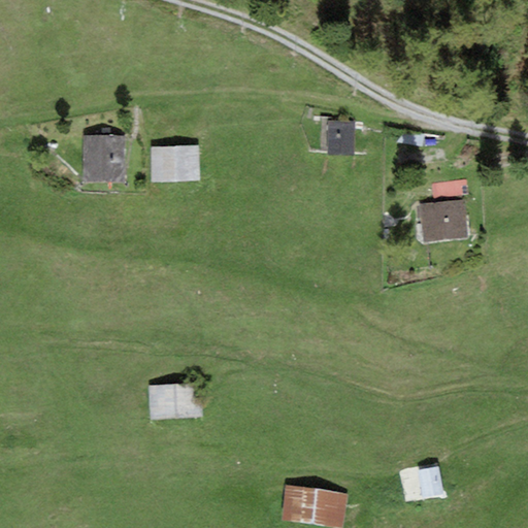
[(355,122),(329,121),(328,155),(354,155),(355,122)]
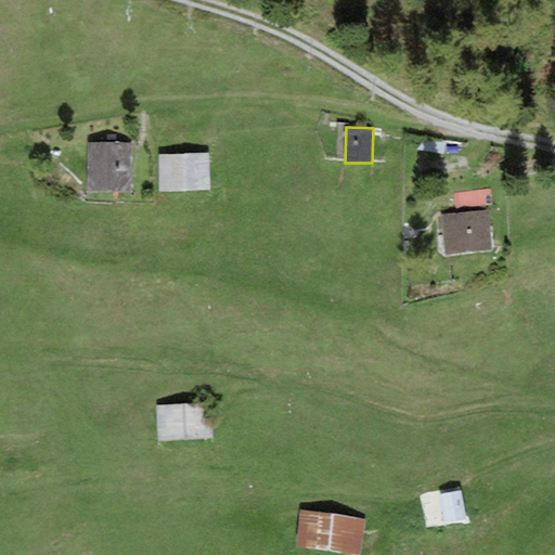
[(133,143),(87,143),(88,194),(134,193),(133,143)]
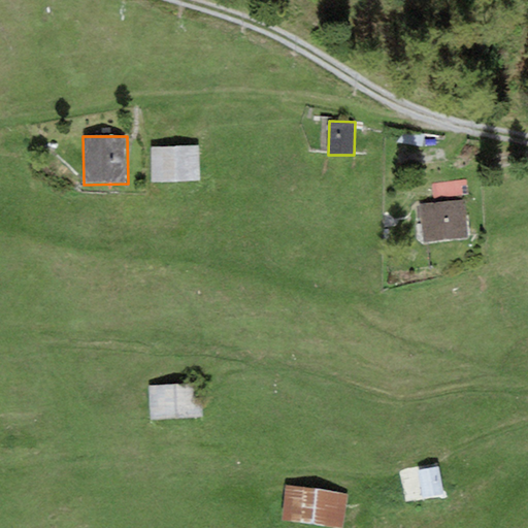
[(200,145),(152,147),(153,182),(201,180),(200,145)]
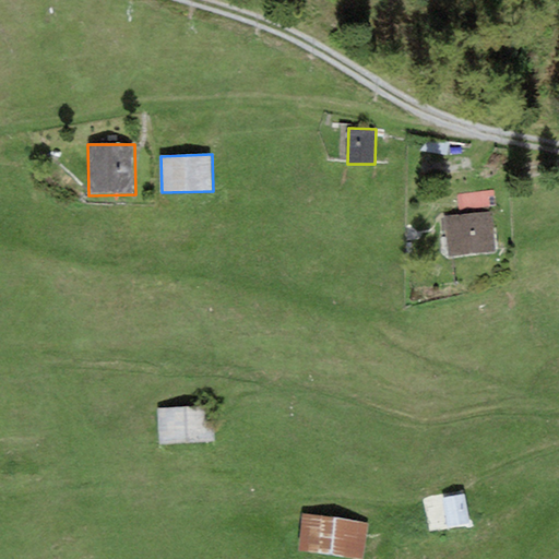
[(490,212),(444,217),(448,257),(495,252),(490,212)]
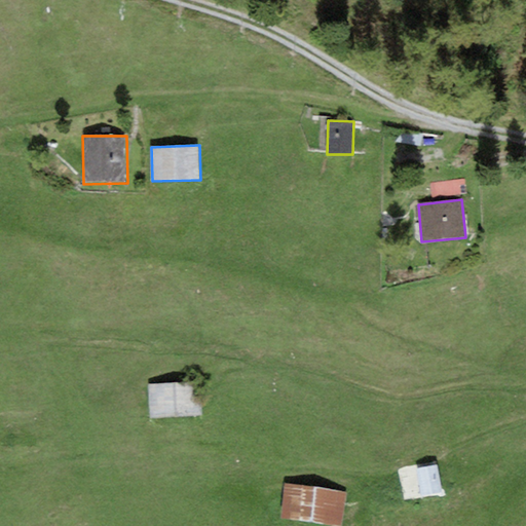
[(200,382),(149,385),(150,418),(202,416),(200,382)]
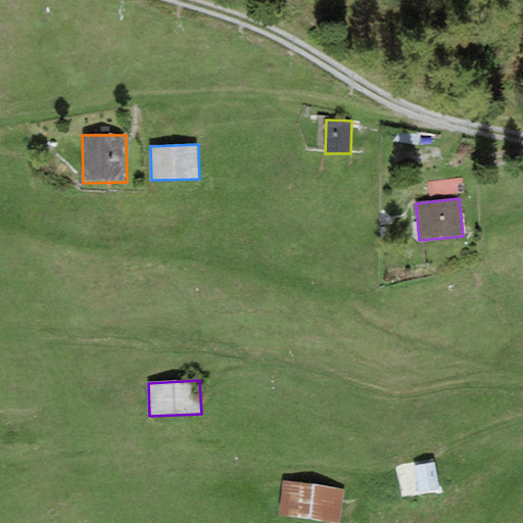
[(434,463),(414,467),(420,495),(440,491),(434,463)]
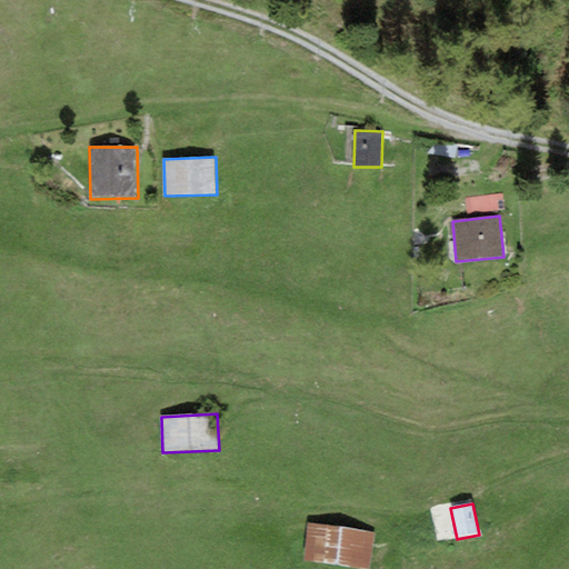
[(370,568),(375,535),(309,526),(305,562),(356,568),(370,568)]
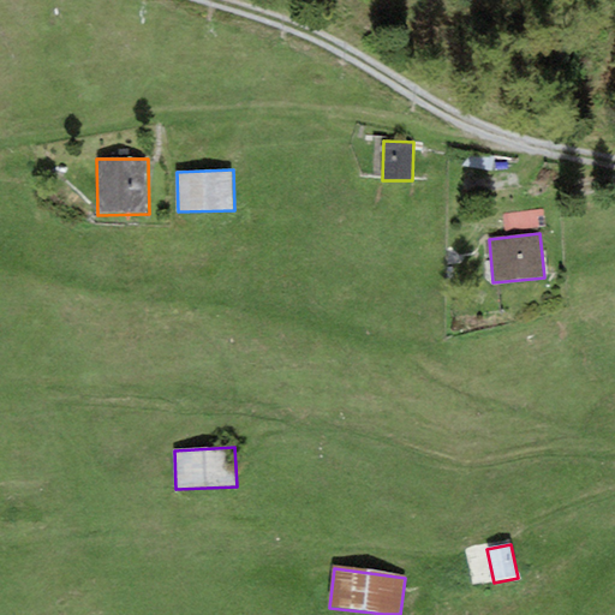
All buildings are outlined.
